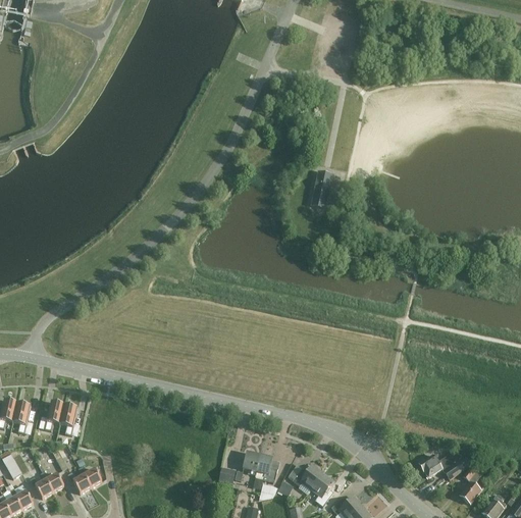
[(310,204),(324,207),(331,172),(317,169),(310,204)]
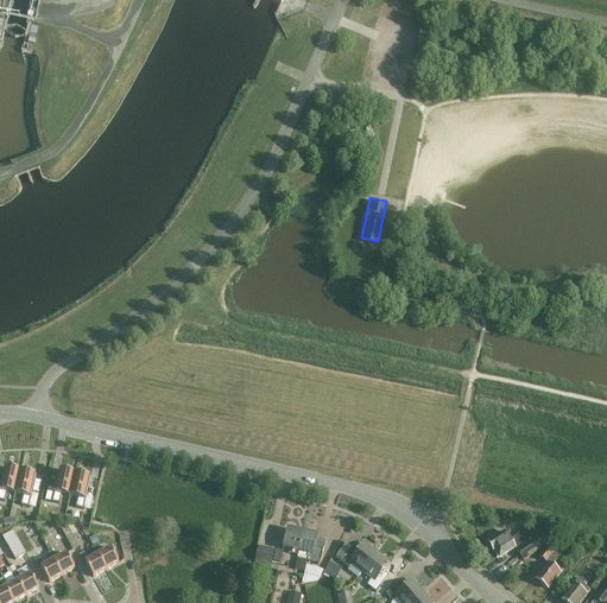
[(14,490),(19,468),(4,464),(0,481),(0,496),(5,497),(6,489),(14,490)]
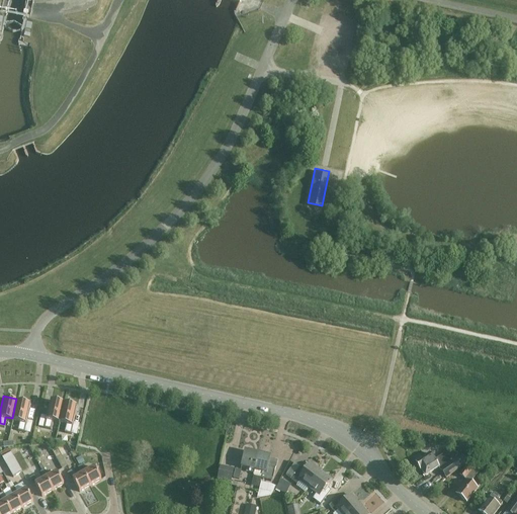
[(59,420),(63,401),(50,398),(44,425),(51,426),(52,419),(59,420)]
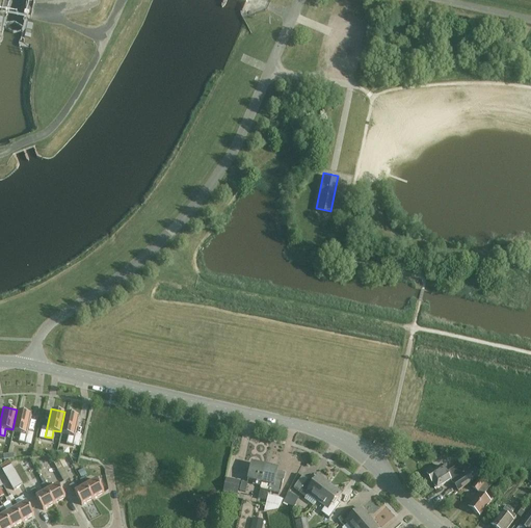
[(30,413),(17,410),(12,429),(20,431),(18,439),(24,441),(30,413)]
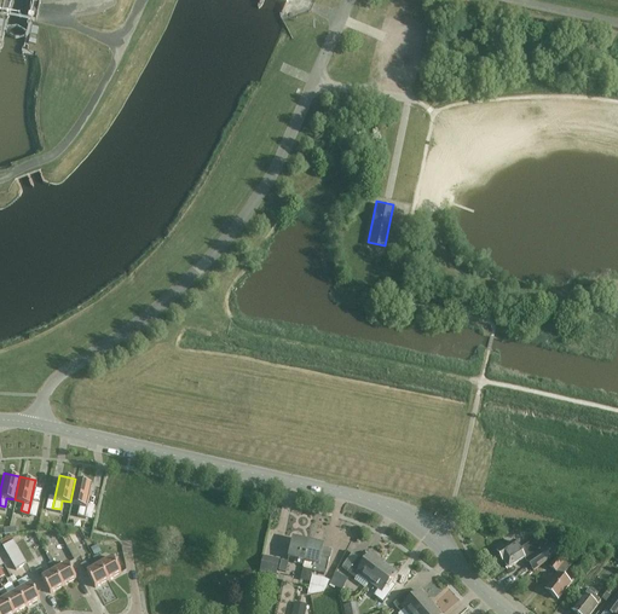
[(91,481),(75,479),(70,502),(79,504),(76,513),(84,515),(91,481)]
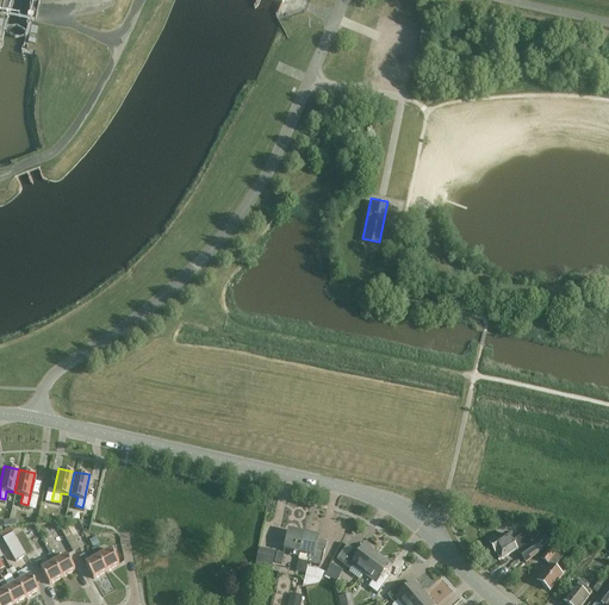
[(61,526),(64,535),(72,531),(67,523),(61,526)]
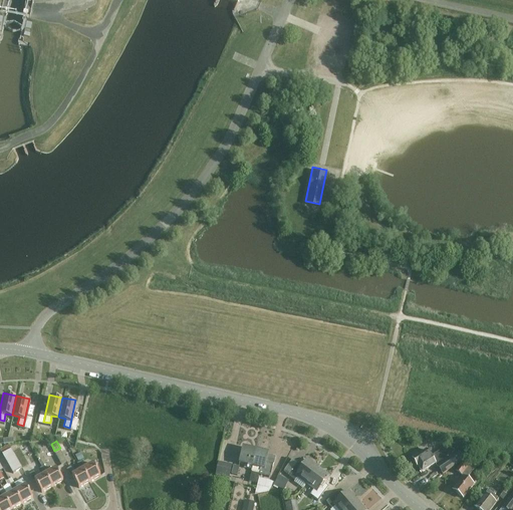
[(464,456),(455,442),(449,446),(447,443),(431,453),(427,447),(412,456),(417,463),(418,463),(422,469),(435,460),(436,463),(437,462),(442,471),(464,456)]
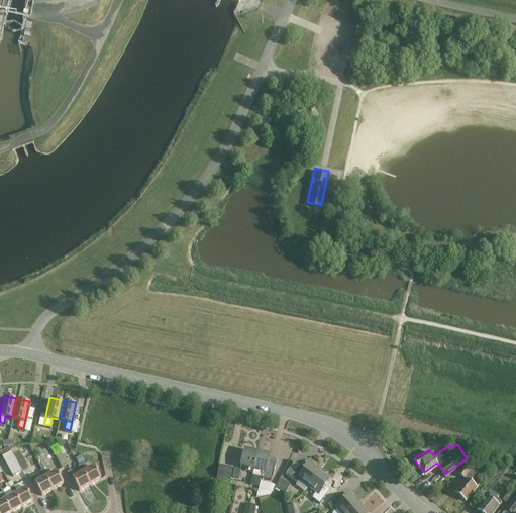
[(252,466),(256,449),(244,447),(240,464),(247,465),(247,468),(252,469),(253,469),(253,467),(252,466)]
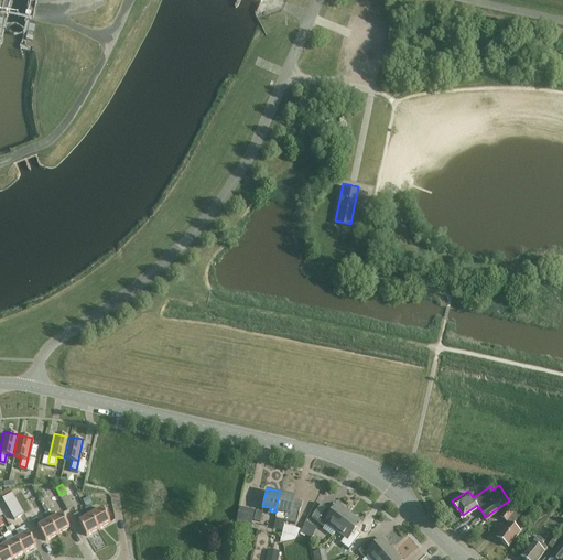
[(2,495),(13,516),(23,510),(12,491),(2,495)]
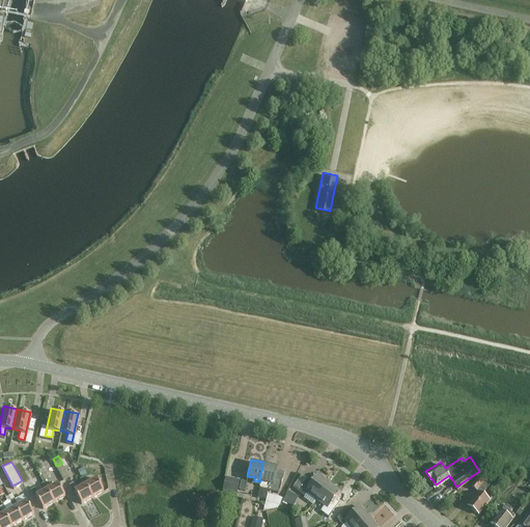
[(279,486),(280,487),(284,468),(276,466),(277,465),(263,462),(259,478),(260,479),(260,481),(259,481),(256,495),(265,496),(267,487),(279,490),(279,486)]
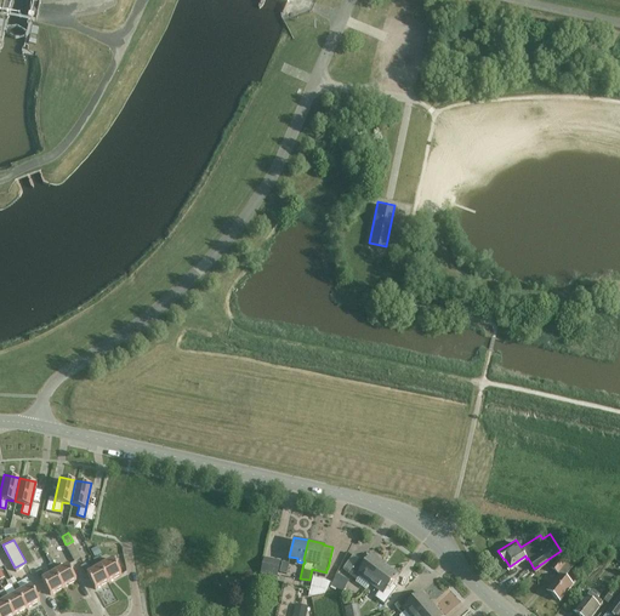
[(570,548),(578,553),(582,546),(576,541),(570,548)]
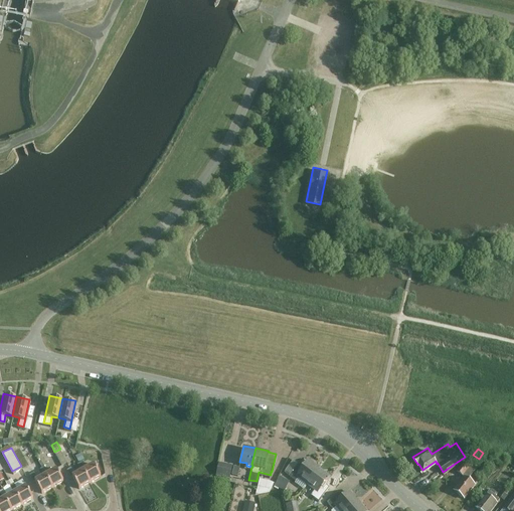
[(83,456),(80,450),(74,453),(77,459),(83,456)]
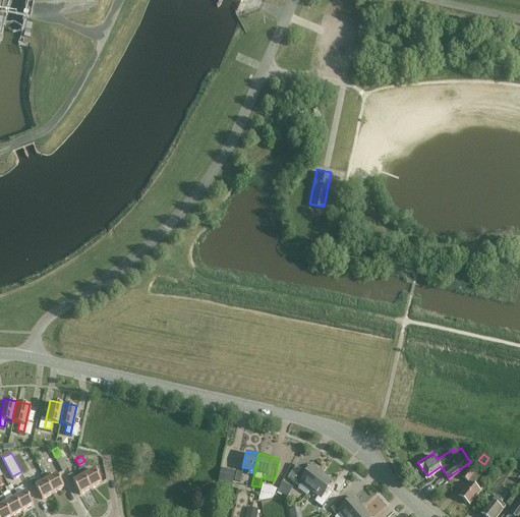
[(309,486),(322,471),(311,463),(305,470),(300,466),(291,478),(298,483),(301,480),(309,486)]
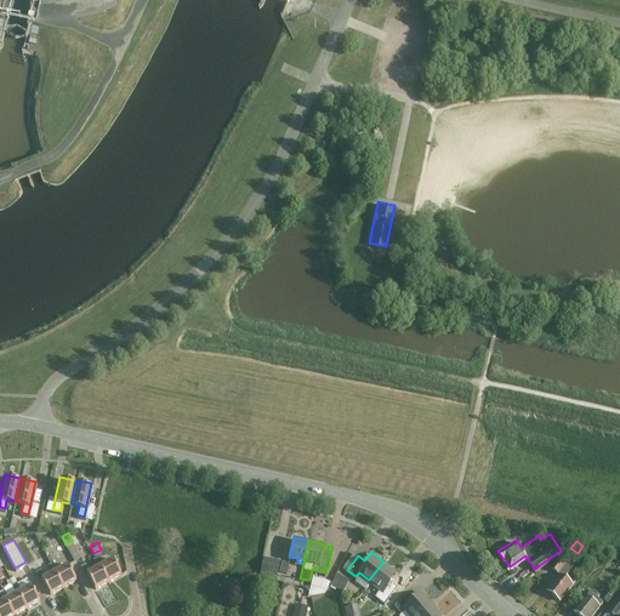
[(574,562),(561,552),(551,565),(559,572),(546,588),(559,598),(572,581),(563,575),(574,562)]
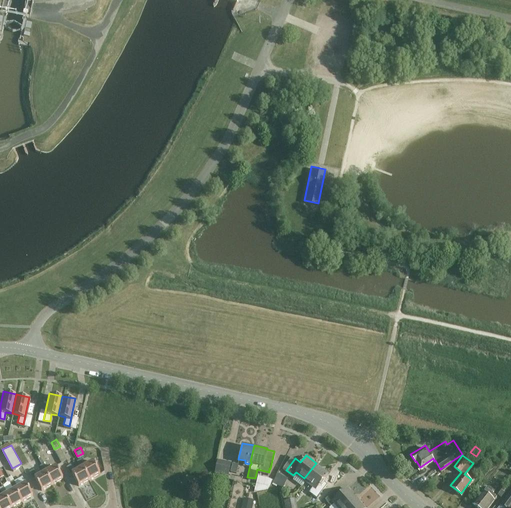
[(82,464),(89,477),(99,471),(93,458),(84,463),(80,456),(76,458),(80,465),(82,464)]
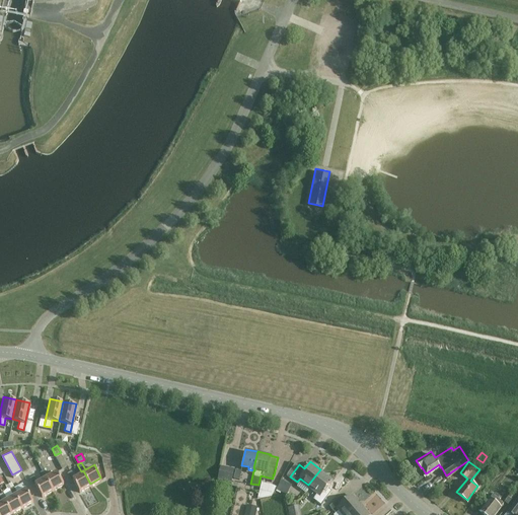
[(217,476),(231,480),(234,466),(220,463),(217,476)]
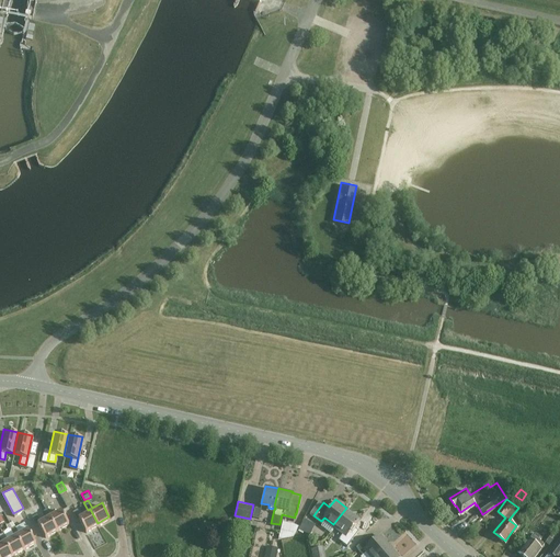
[(49,514),(57,527),(68,521),(61,508),(52,513),(47,504),(43,508),(47,515),(49,514)]
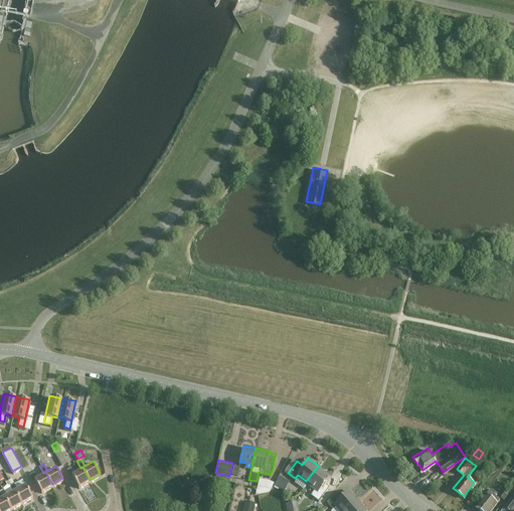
[(239,465),(233,463),(231,472),(237,474),(239,465)]
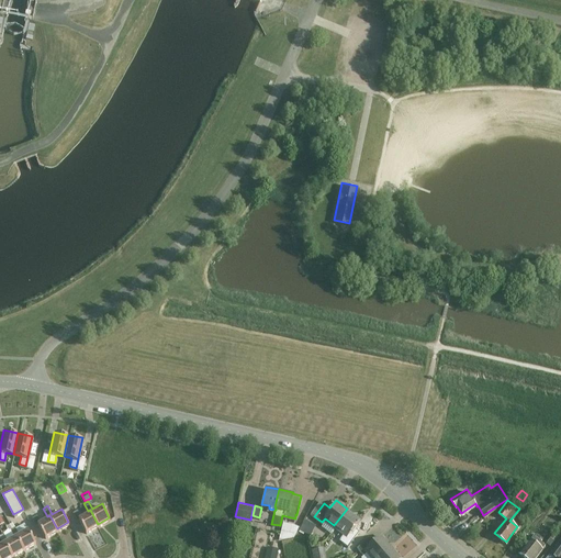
[(90,510),(88,511),(81,515),(77,508),(73,510),(77,517),(78,516),(86,531),(98,524),(90,510)]
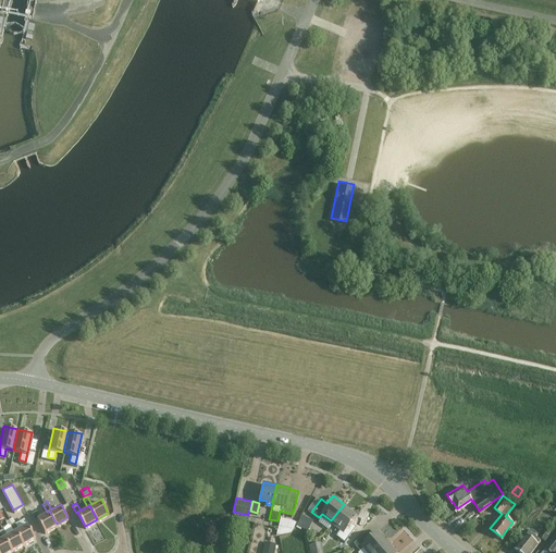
[(345,537),(356,524),(350,520),(356,513),(344,504),(331,520),(341,528),(338,531),(345,537)]
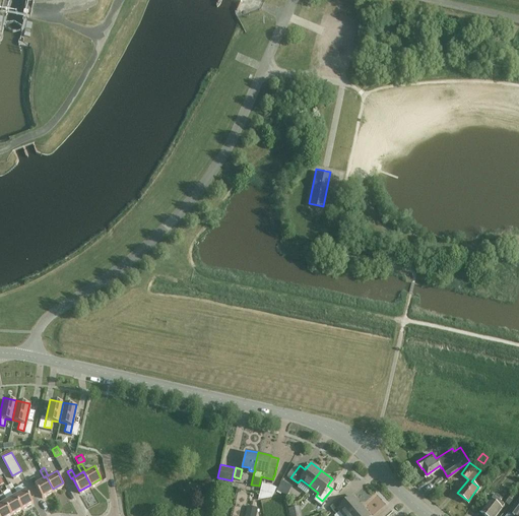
[(46,476),(44,477),(38,480),(34,473),(29,476),(34,484),(35,482),(42,495),(53,489),(46,476)]
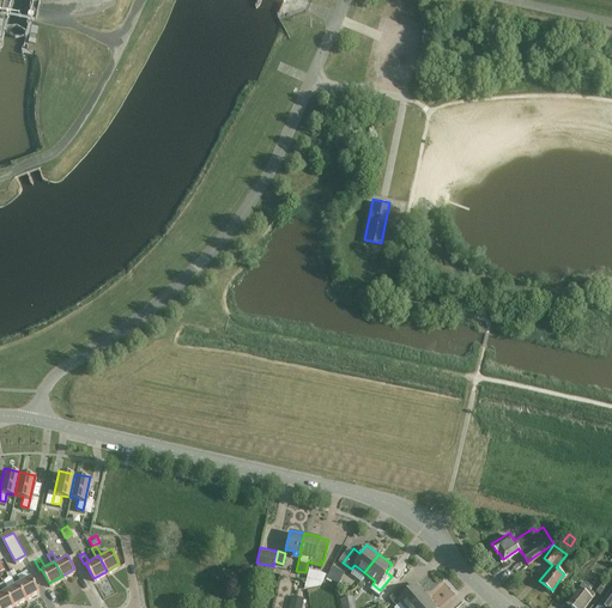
[(326,575),(338,581),(344,569),(332,563),(326,575)]
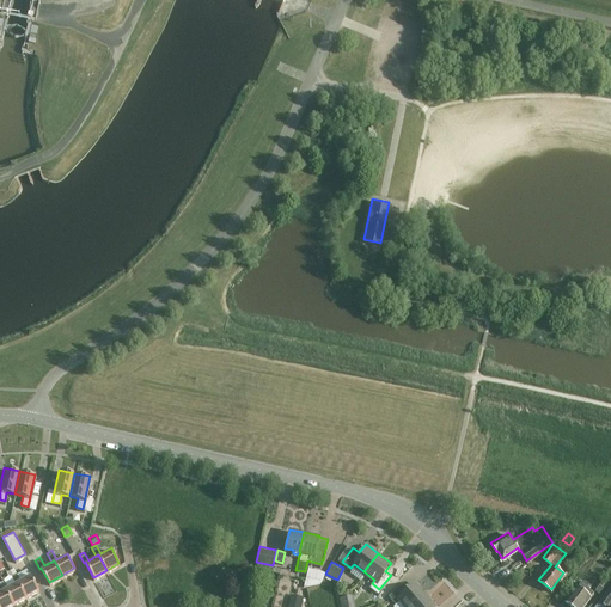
[(319,568),(307,565),(304,587),(306,586),(319,583),(325,571),(319,568)]
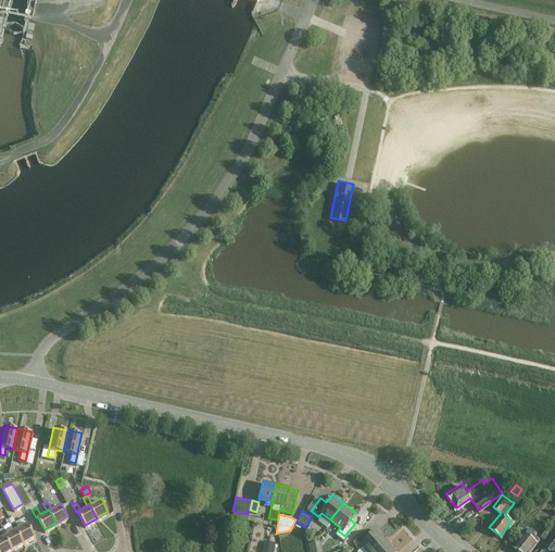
[(3,525),(0,526),(0,530),(3,536),(4,535),(12,548),(23,541),(16,528),(14,529),(10,522),(12,521),(9,515),(5,517),(7,521),(3,525)]
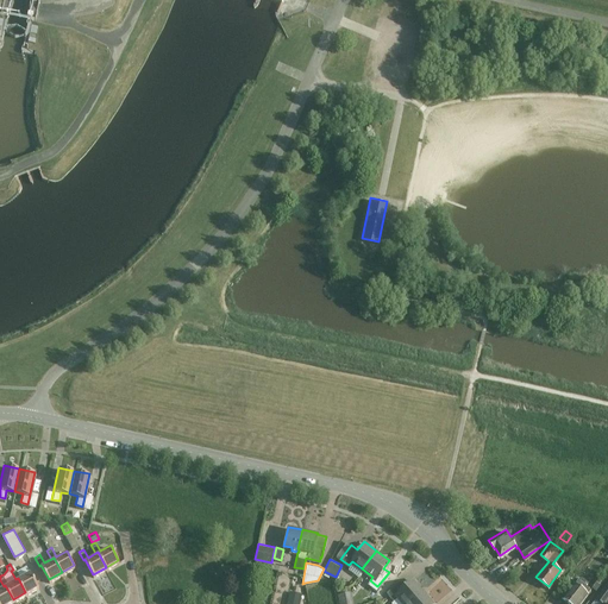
[(18,578),(25,592),(38,585),(30,571),(20,577),(16,567),(13,570),(11,571),(16,579),(18,578)]
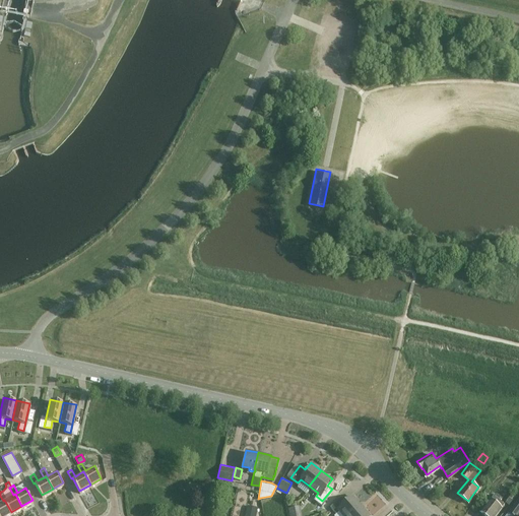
[(504,501),(493,493),(490,497),(479,510),(488,515),(493,515),(501,506),(501,505),(504,501)]
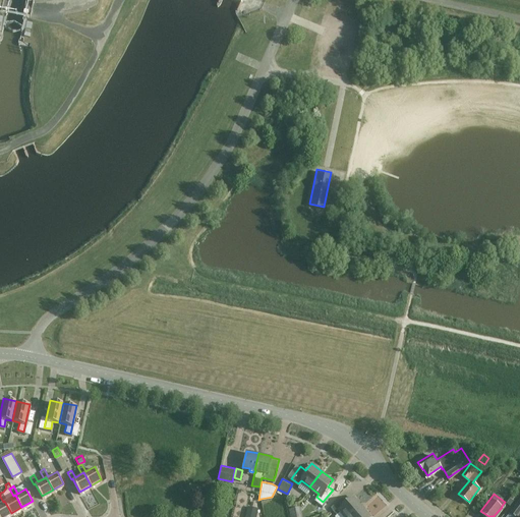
[(345,516),(346,516),(361,505),(353,495),(346,500),(342,496),(330,505),(336,512),(339,509),(345,516)]
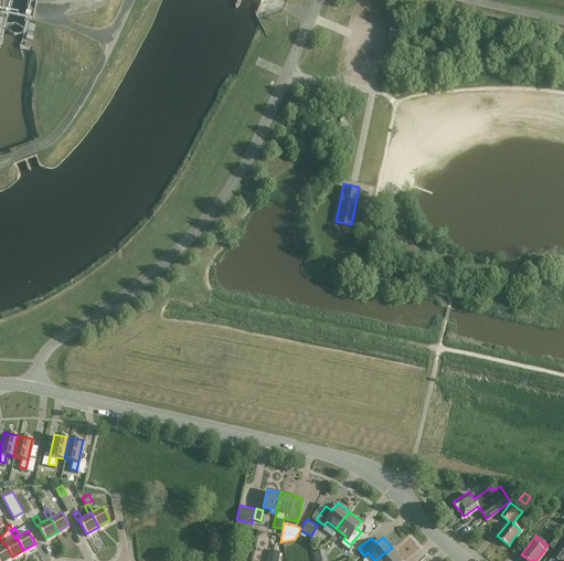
[(563,560),(563,538),(552,553),(557,558),(554,560),(563,560)]
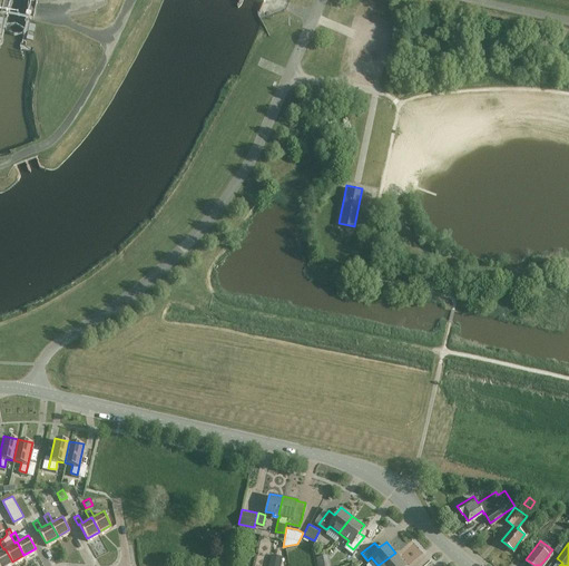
[(5,548),(3,549),(0,550),(0,565),(5,565),(12,562),(5,548)]
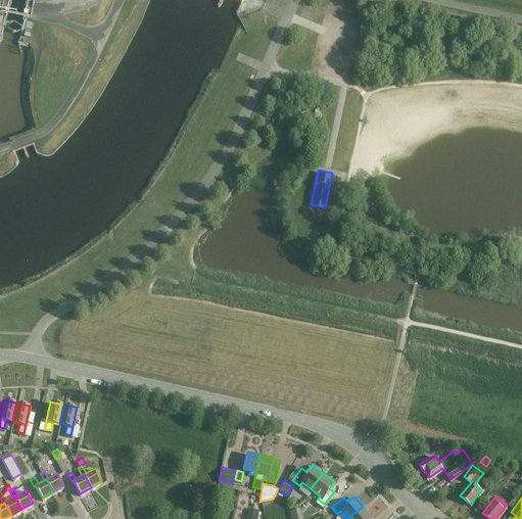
[(255,518),(258,508),(247,506),(245,517),(252,518),(255,518)]
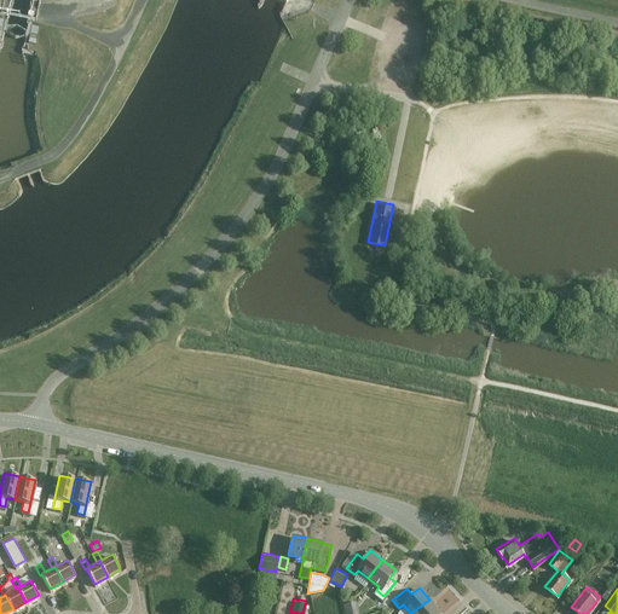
[(342,602),(345,613),(354,613),(359,613),(357,598),(342,602)]
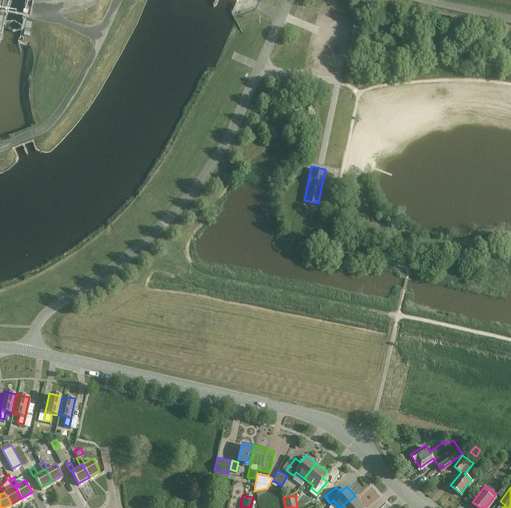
[(361,507),(364,506),(355,496),(340,507),(361,507)]
